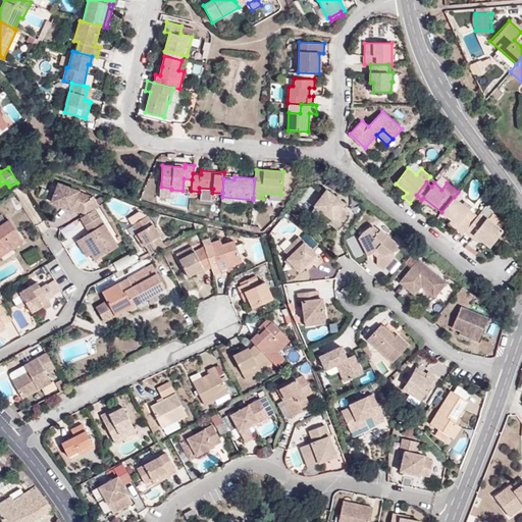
[(87,213),(99,205),(94,197),(92,198),(91,198),(86,202),(81,201),(83,195),(76,193),(76,191),(58,185),(51,203),(69,210),(70,208),(87,213)]
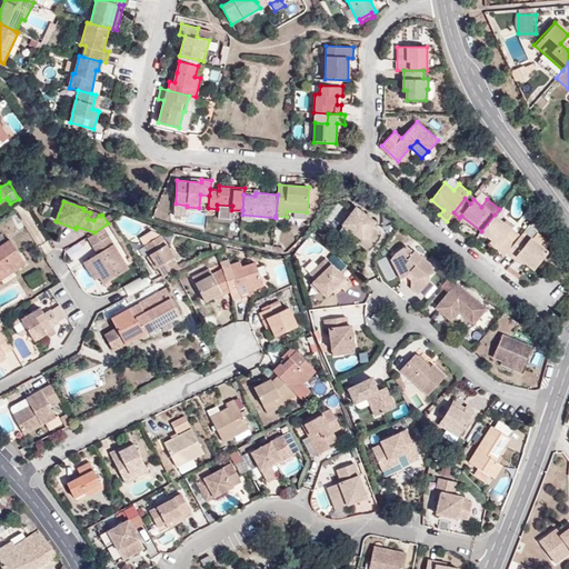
[(376,221),(356,206),(342,223),(361,238),(359,242),(369,249),(381,232),(372,226),(376,221)]
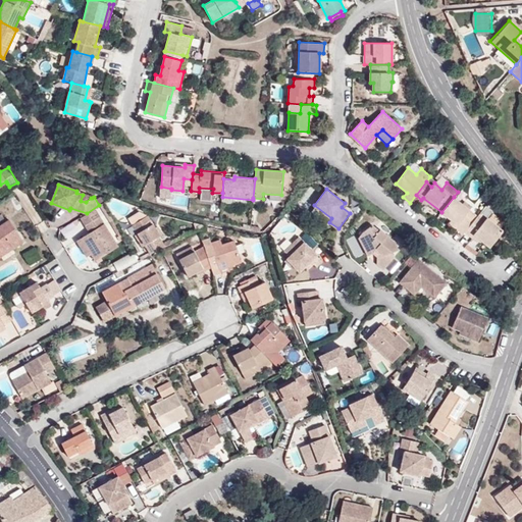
[(455,228),(463,235),(465,232),(472,223),(464,216),(469,210),(454,197),(441,212),(452,220),(458,225),(455,228)]
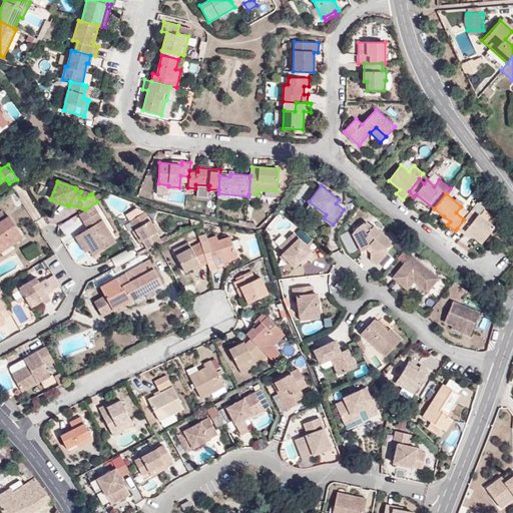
[(152,223),(145,211),(136,208),(127,214),(138,232),(135,234),(140,241),(143,240),(148,248),(163,240),(157,230),(159,229),(155,221),(152,223)]
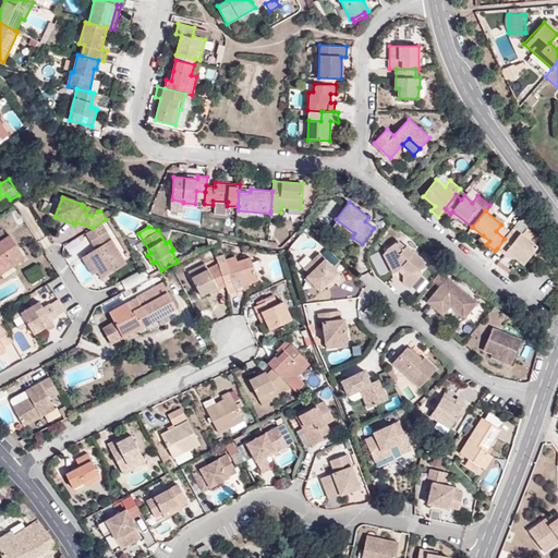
[(521,232),(514,227),(509,233),(516,239),(521,232)]
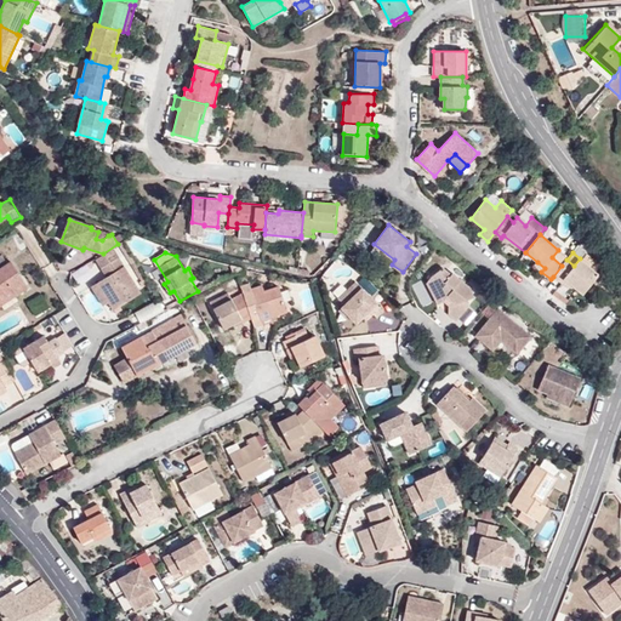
[(98,281),(109,302),(114,309),(141,292),(119,258),(102,268),(108,277),(98,281)]
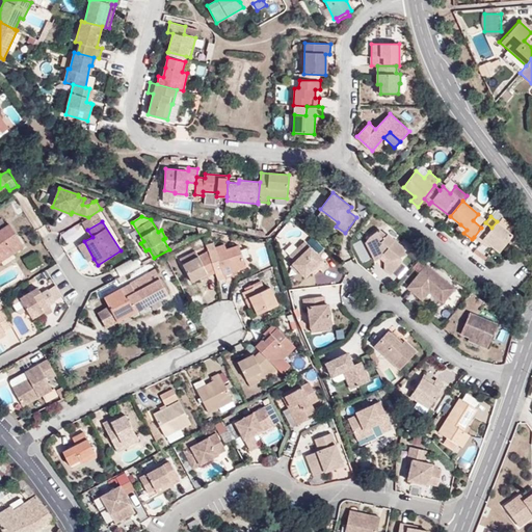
[(481,228),(474,237),(480,241),(483,238),(489,243),(500,251),(513,235),(497,221),(491,228),(485,222),(481,228)]
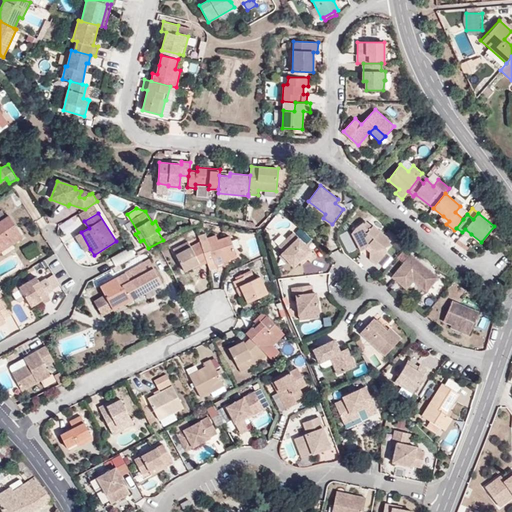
[(0,245),(21,232),(10,214),(0,220),(0,221),(0,222),(0,221),(0,245)]
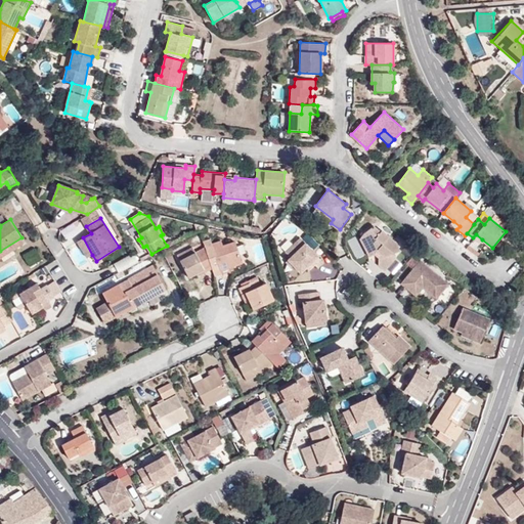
[(381,231),(377,227),(374,225),(363,232),(375,253),(377,251),(380,253),(380,256),(379,262),(386,268),(396,256),(391,253),(399,250),(397,243),(382,229),(381,231)]
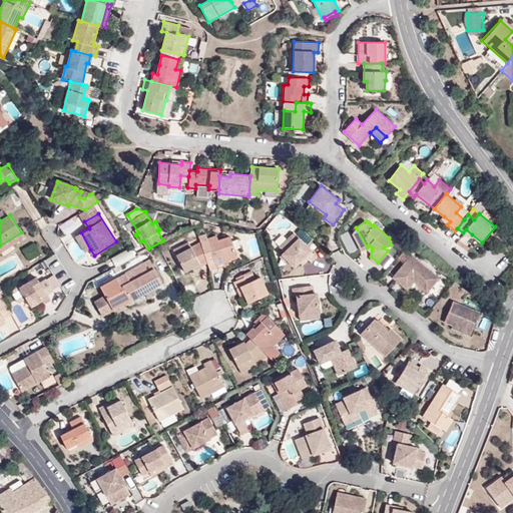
[(367,247),(356,227),(353,232),(362,250),(367,247)]
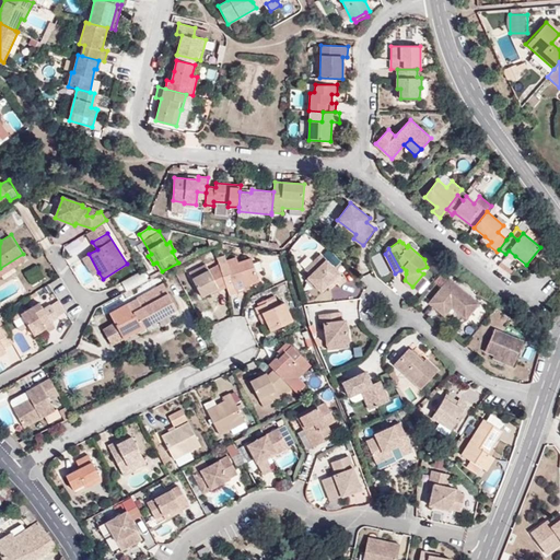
[(513,260),(515,256),(509,251),(505,254),(513,260)]
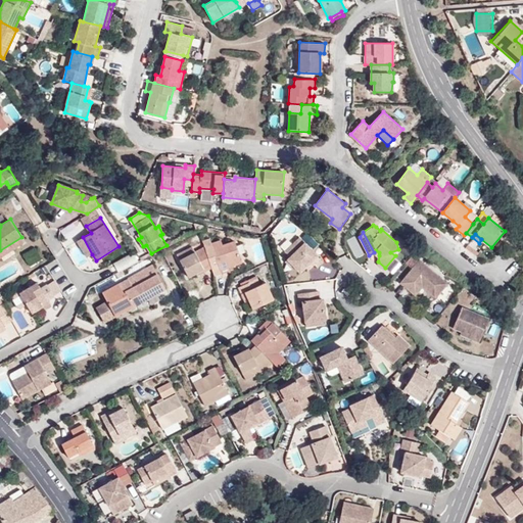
[(0,256),(25,242),(21,237),(0,250),(0,256)]
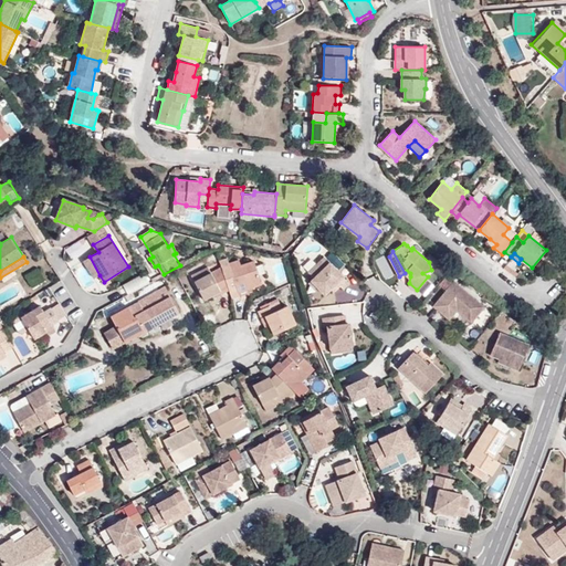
[(95,278),(100,275),(90,257),(84,261),(95,278)]
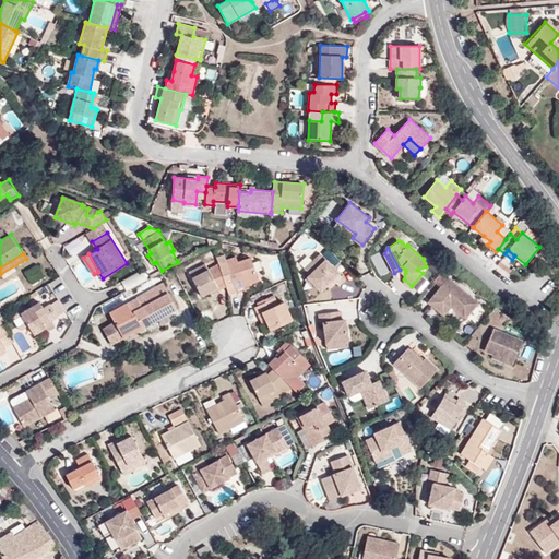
[(333,278),(336,282),(340,285),(345,278),(322,253),(306,268),(307,269),(311,273),(309,275),(308,276),(317,285),(321,290),(326,285),(333,278)]
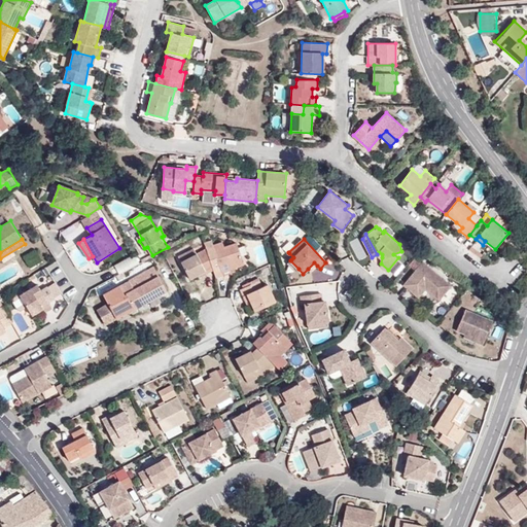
[(213,270),(216,277),(223,275),(222,271),(234,268),(244,265),(238,242),(224,246),(223,241),(213,244),(212,240),(205,242),(207,248),(213,270)]
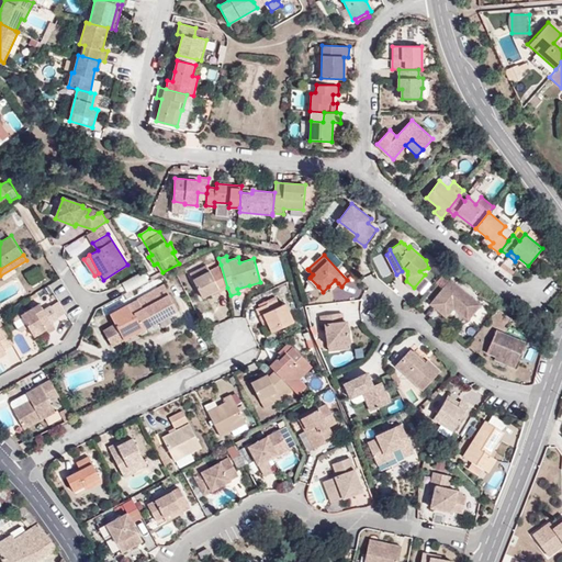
[(190,272),(193,279),(210,270),(206,263),(190,272)]
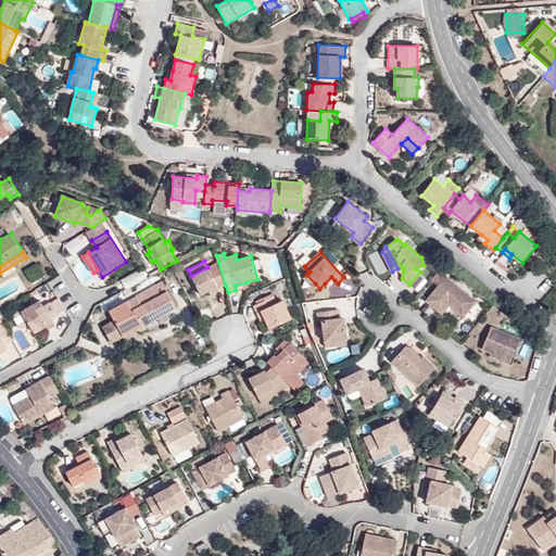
[(218,288),(225,285),(218,262),(207,267),(191,276),(201,293),(209,289),(216,286),(218,288)]
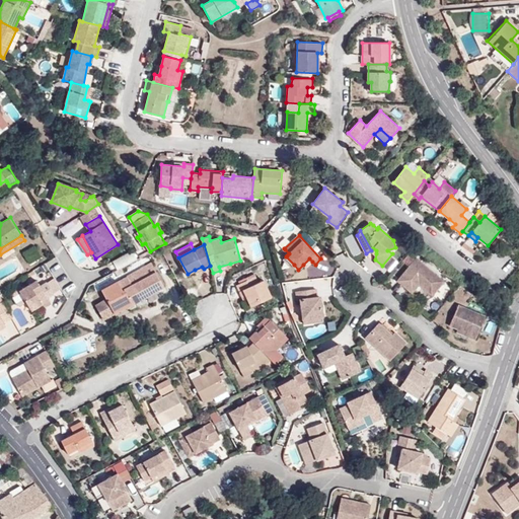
[(419,249),(414,245),(408,252),(413,256),(419,249)]
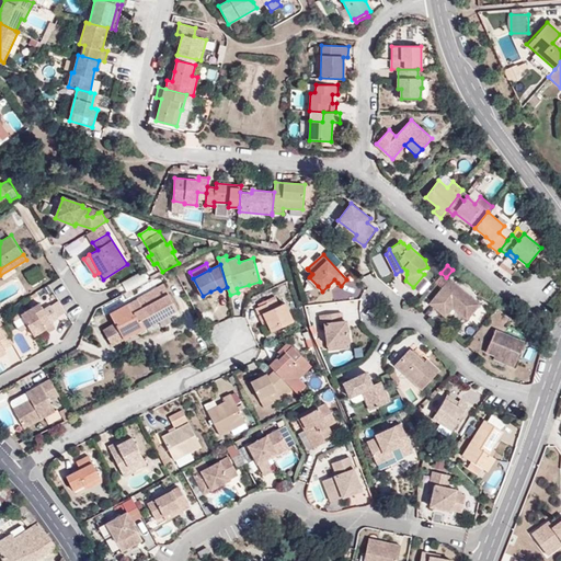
[(315,288),(318,286),(309,277),(307,279),(315,288)]
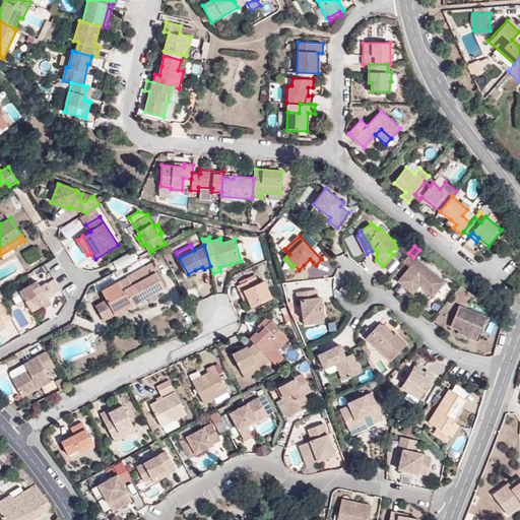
[(423,281),(436,293),(445,280),(417,257),(398,280),(412,293),(419,284),(423,281)]
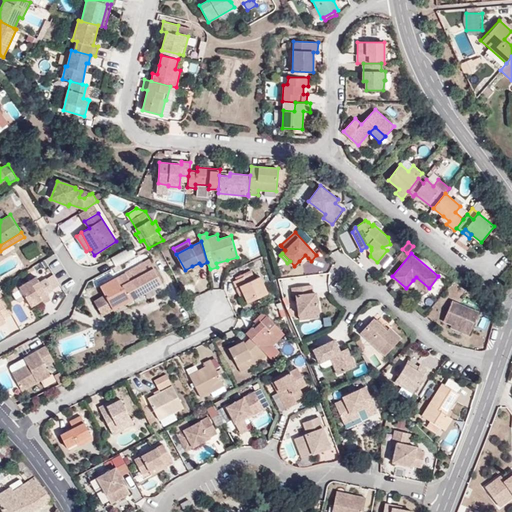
[(302,264),(308,258),(305,255),(299,261),(302,264)]
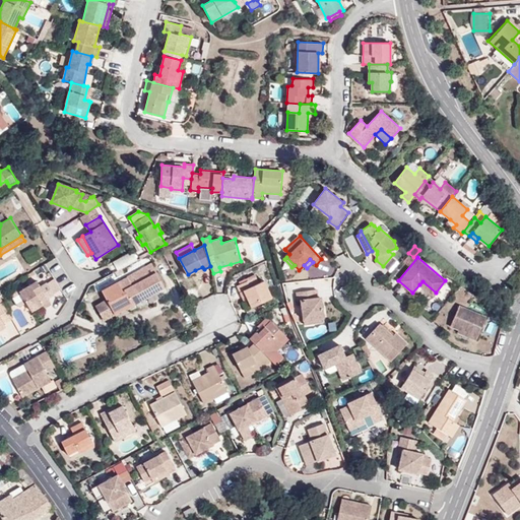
[(96,305),(104,320),(165,286),(152,263),(102,290),(107,299),(96,305)]
